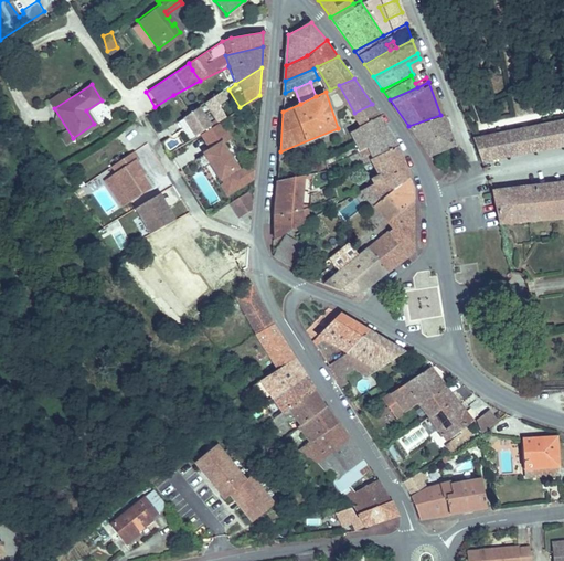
[(222,119),(214,108),(224,103),(219,95),(203,105),(215,124),(222,119)]
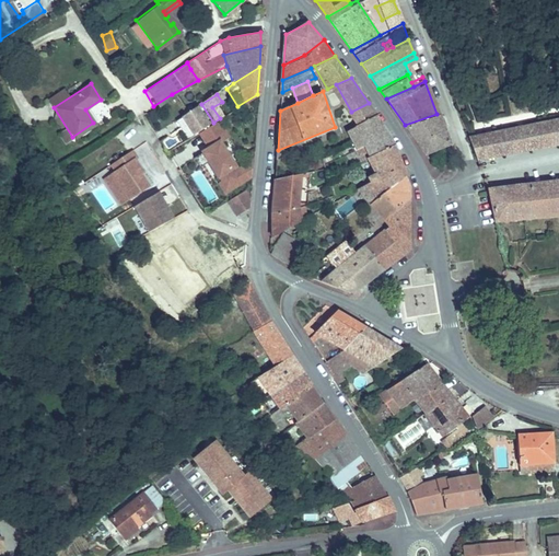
[(358,122),(375,113),(369,103),(351,112),(358,122)]
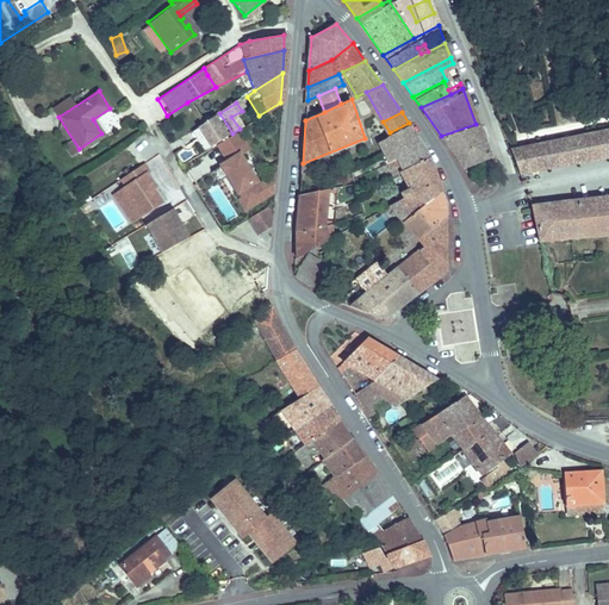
[(210,149),(225,138),(211,118),(196,129),(210,149)]
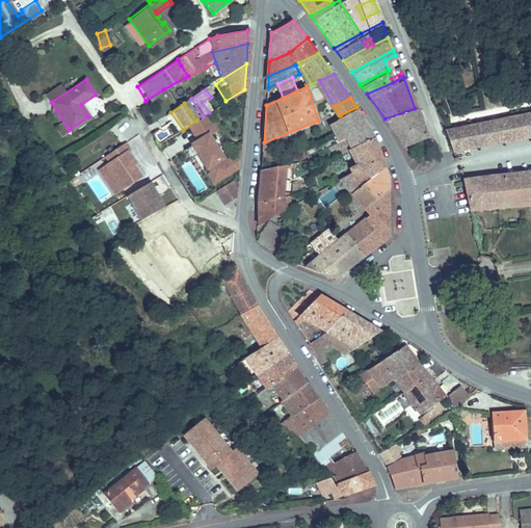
[(353,124),(365,119),(356,107),(340,115),(330,120),(337,134),(320,141),(322,148),(356,133),(353,124)]
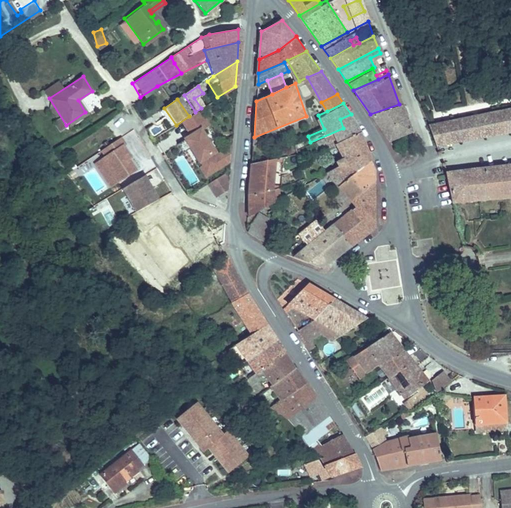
[(399,104),(370,114),(386,135),(408,128),(399,104)]
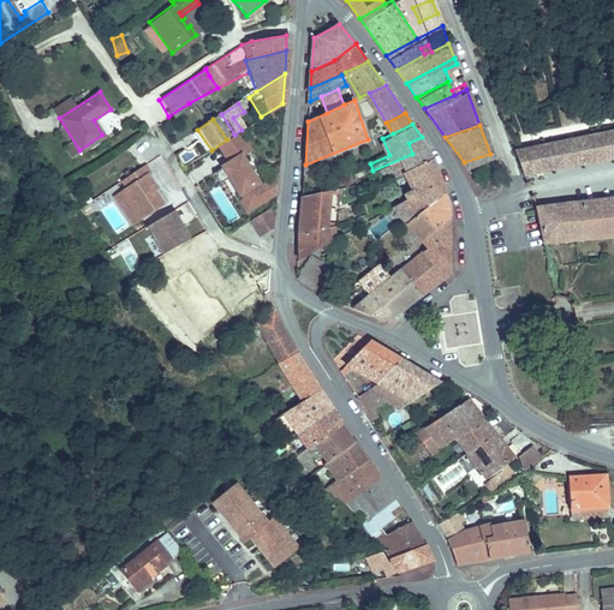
[(524,169),(613,153),(613,127),(528,145),(518,147),(517,148),(524,169)]
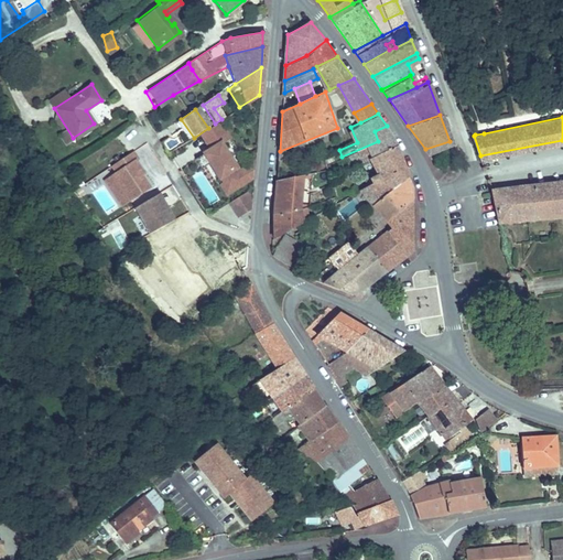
[(372,154),(398,144),(387,126),(375,131),(378,141),(342,157),(346,167),(372,154)]
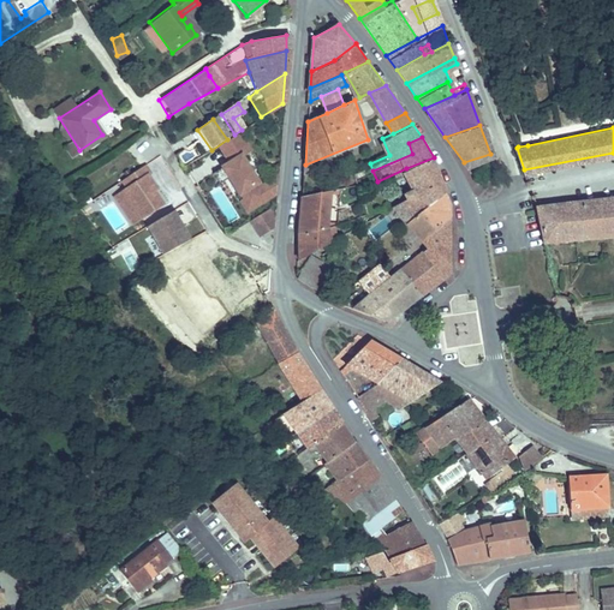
[(416,216),(446,192),(442,179),(434,157),(406,168),(412,181),(388,195),(394,203),(401,198),(416,216)]
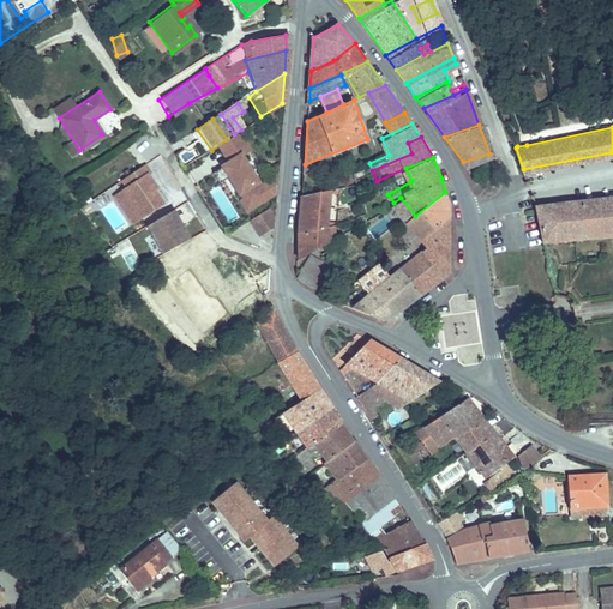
[(146,175),(140,167),(118,181),(124,190),(119,192),(138,219),(160,205),(150,192),(152,190),(144,176),(146,175)]
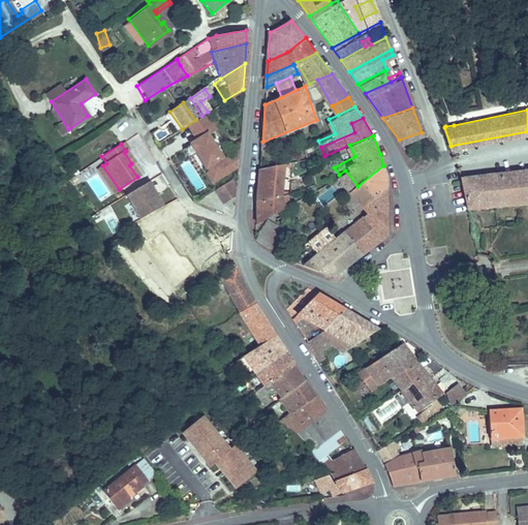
[(285,160),(260,165),(257,197),(281,193),(282,188),(285,164),(285,160)]
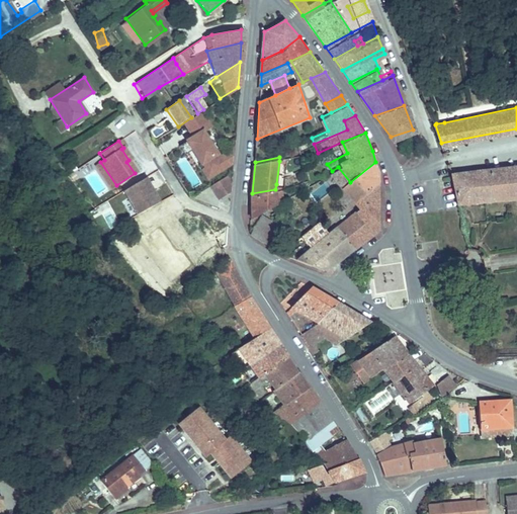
[(110,189),(116,185),(100,162),(94,167),(110,189)]
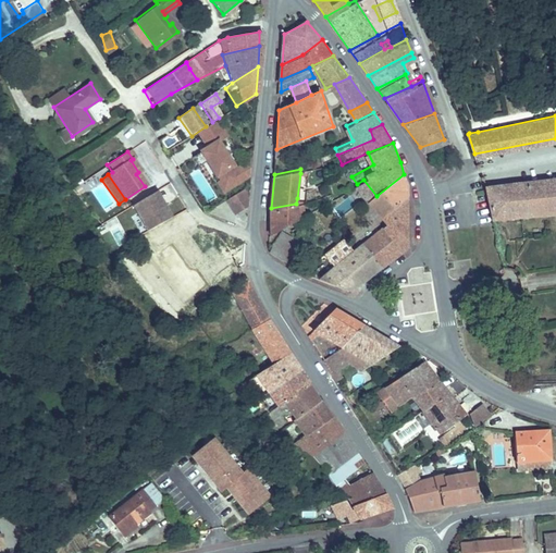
[(361,241),(381,267),(408,244),(407,199),(404,174),(377,196),(363,180),(357,184),(384,223),(361,241)]
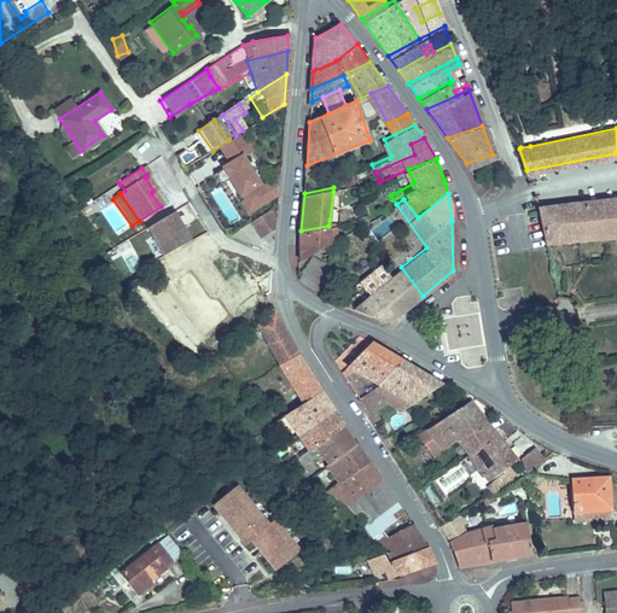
[(616,194),(541,205),(548,239),(616,233),(616,194)]
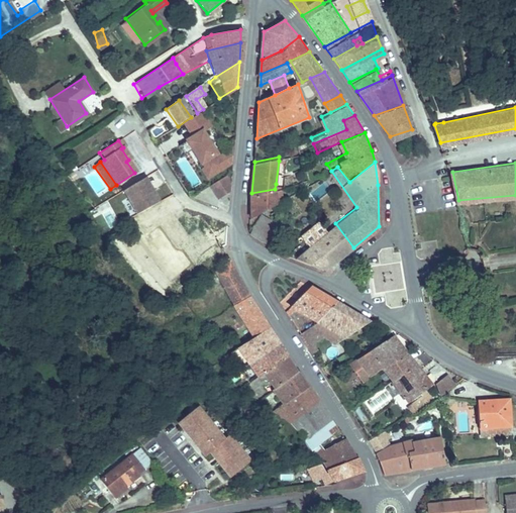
[(219,198),(227,192),(228,182),(222,175),(209,183),(219,198)]
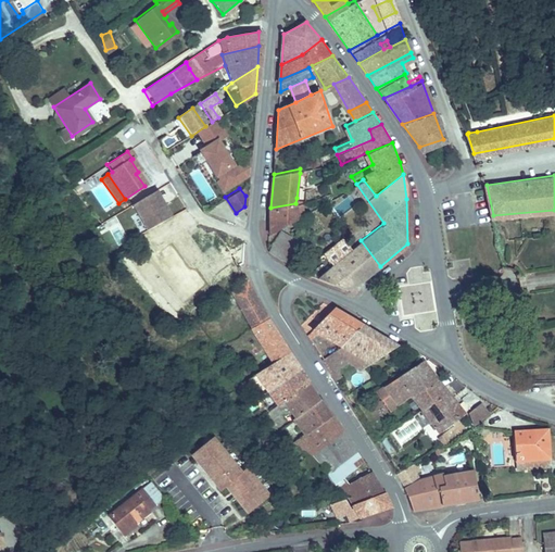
[(136,210),(158,198),(161,204),(164,203),(156,190),(133,204),(136,210)]
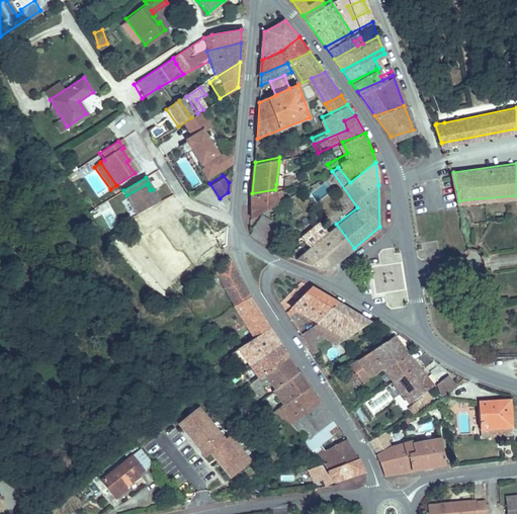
[(159,200),(153,189),(150,190),(147,184),(126,195),(137,212),(159,200)]
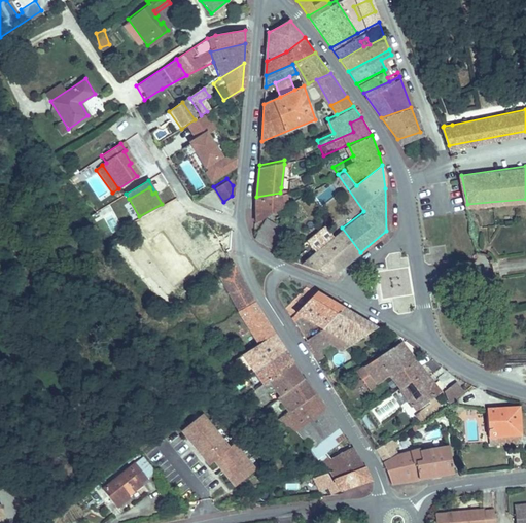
[(280,193),(256,197),(255,218),(285,203),(283,193),(280,193)]
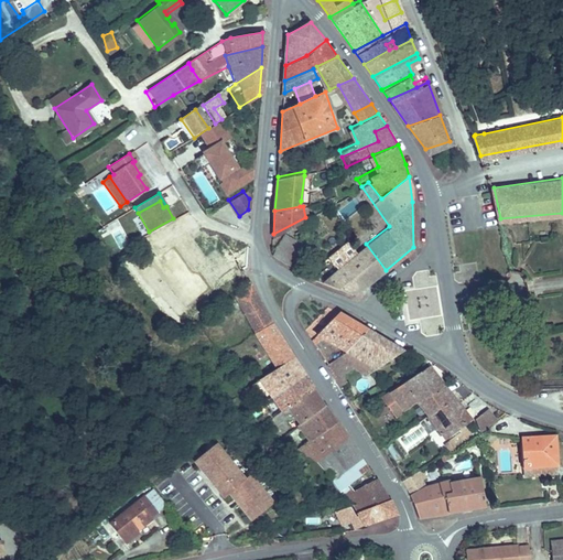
[(285,230),(272,251),(296,266),(310,246),(285,230)]
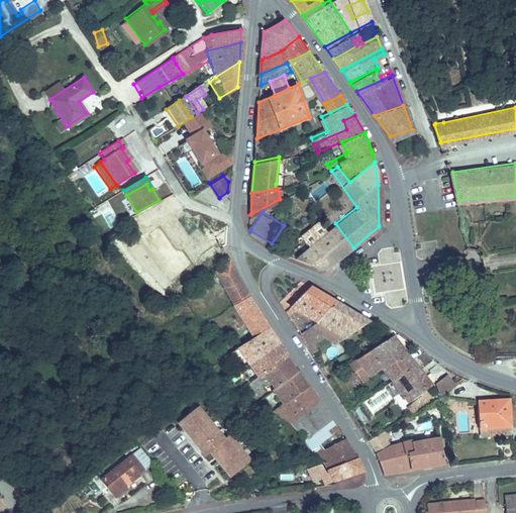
[(316,219),(297,234),(307,245),(325,231),(316,219)]
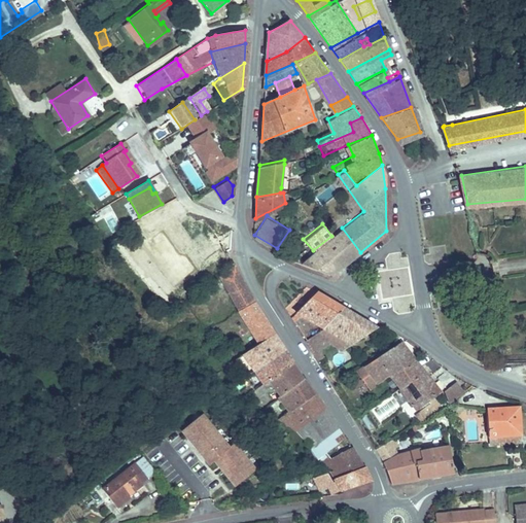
[(314,259),(309,266),(334,275),(360,252),(342,228),(331,236),(313,250),(309,253),(314,259)]
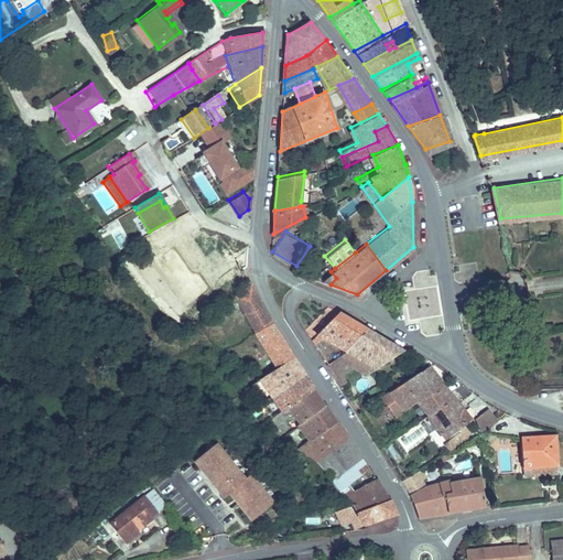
[(236,261),(239,268),(245,265),(246,246),(230,252),(236,261)]
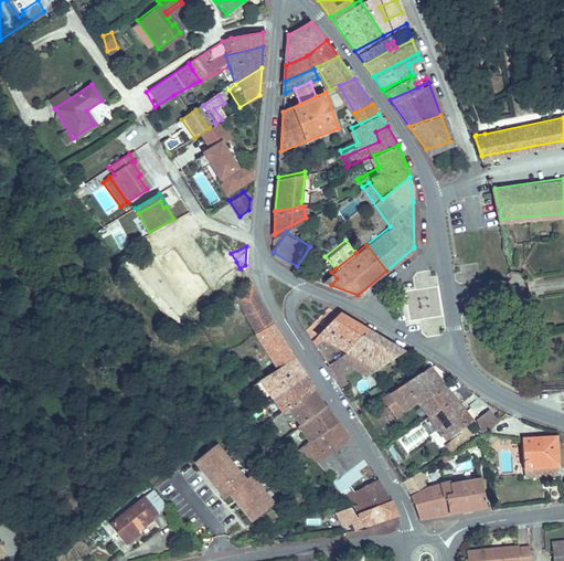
[(231,265),(236,262),(231,253),(225,256),(231,265)]
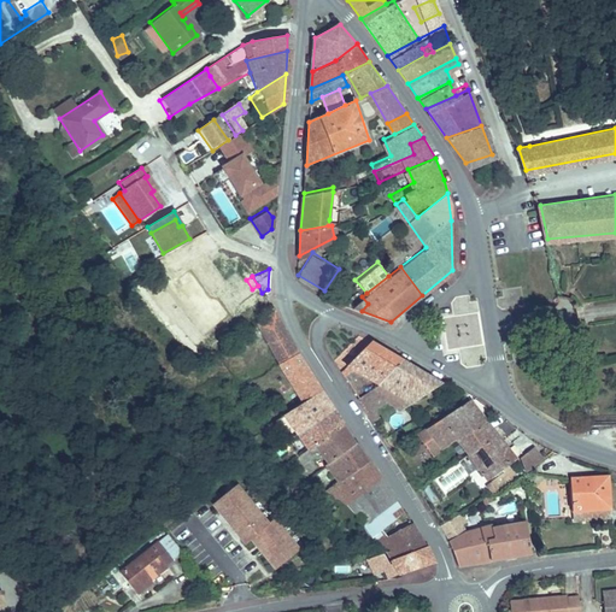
[(362,296),(351,306),(362,311),(368,304),(362,296)]
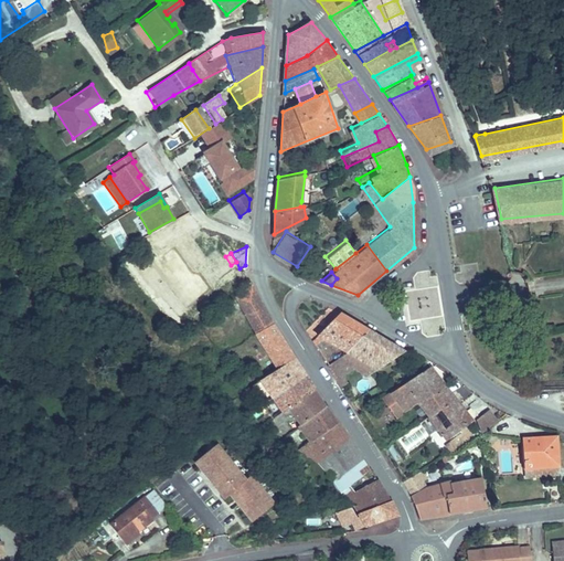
[(244,391),(296,357),(278,332),(251,285),(233,297),(257,340),(267,356),(253,364),(244,371),(223,339),(229,335),(214,311),(202,320),(244,391)]
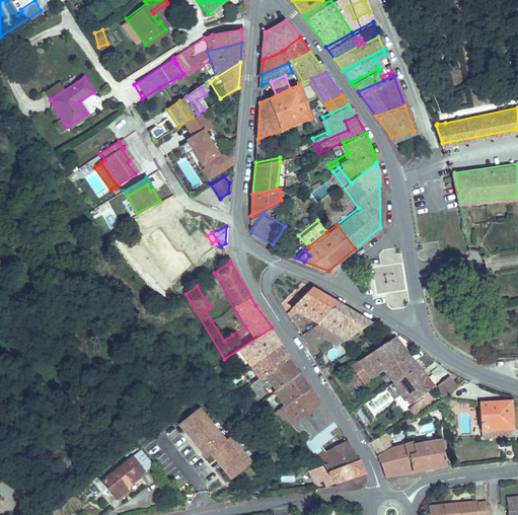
[(317,321),(339,304),(325,296),(310,287),(292,305),(317,321)]
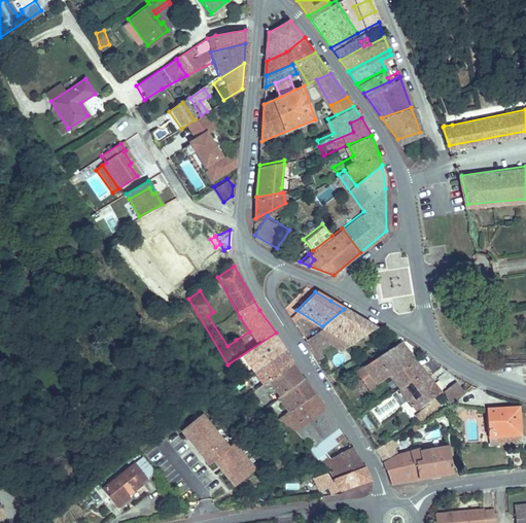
[(377,329),(344,309),(322,326),(352,345),(377,329)]
